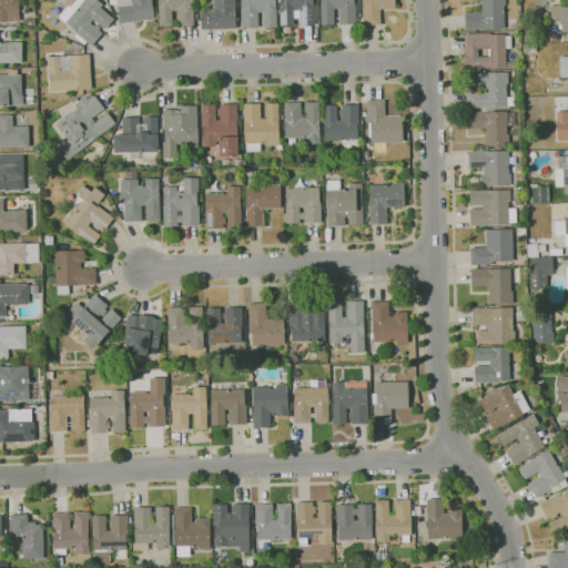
[(0,21),(0,0),(19,0),(20,21),(0,21)]
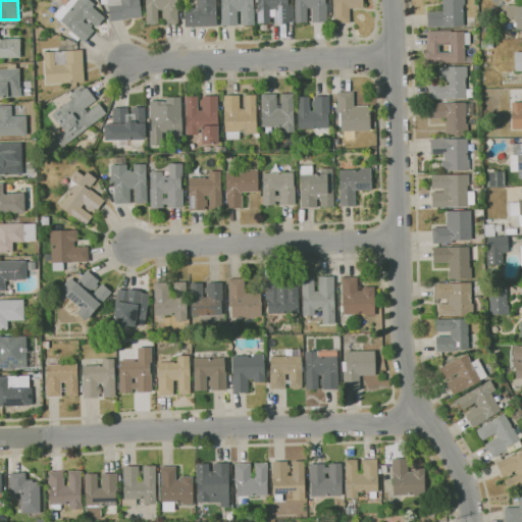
[(85,42),(70,31),(71,29),(61,20),(55,15),(63,5),(65,6),(69,0),(90,0),(95,4),(93,6),(106,17),(98,27),(87,17),(84,20),(87,23),(89,21),(93,25),(91,28),(94,31),(85,42)]
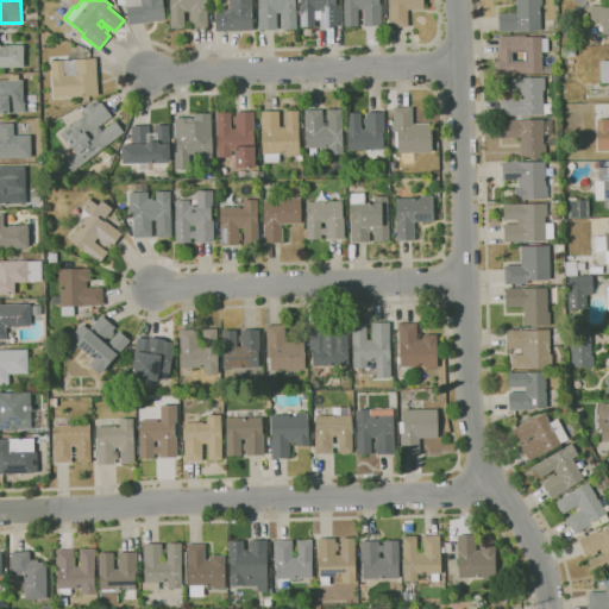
[(130,25),(125,0),(163,0),(167,19),(130,25)]
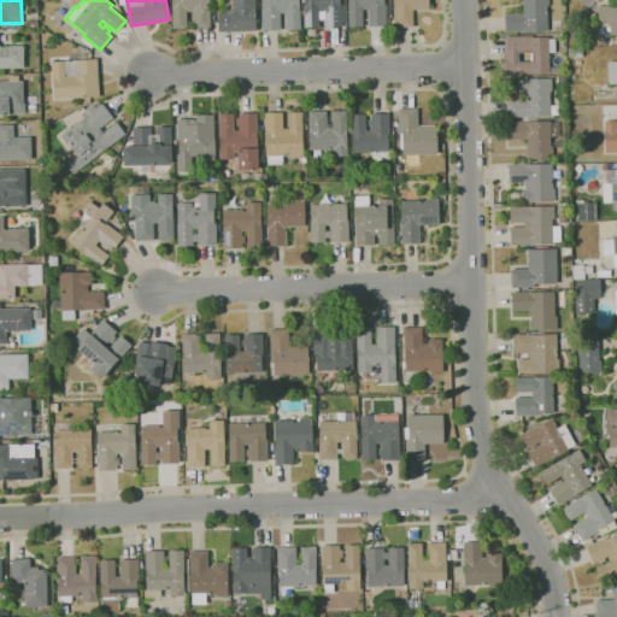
[(174,29),(172,0),(211,0),(211,28),(194,29),(193,11),(188,11),(188,29),(174,29)]
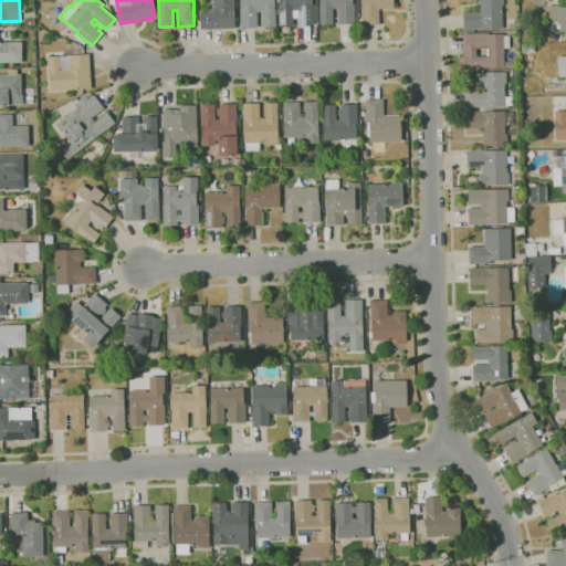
[(234,0),(236,29),(201,29),(201,9),(213,9),(213,0),(234,0)]
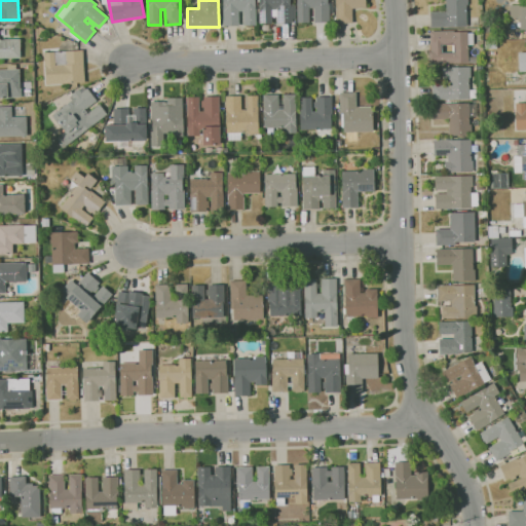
[(245,26),(243,11),(239,11),(239,26),(224,26),(223,7),(224,7),(223,0),(256,0),(257,25),(245,26)]
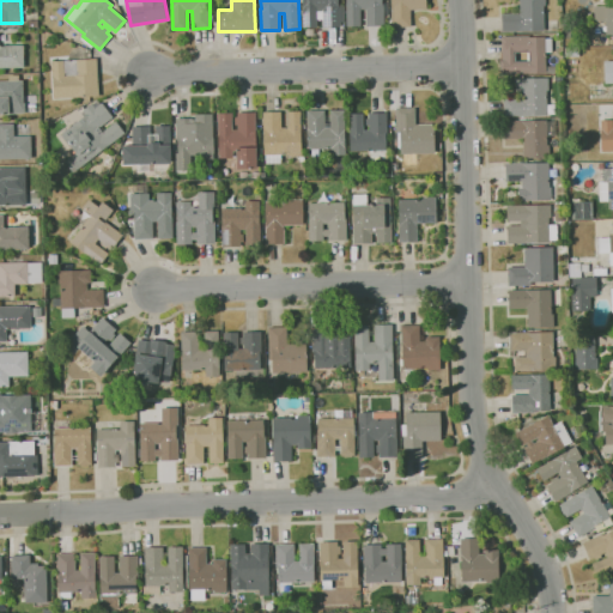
[(317,28),(303,28),(303,0),(339,0),(339,5),(345,5),(345,22),(341,22),(341,26),(323,26),(323,10),(317,11),(317,28)]
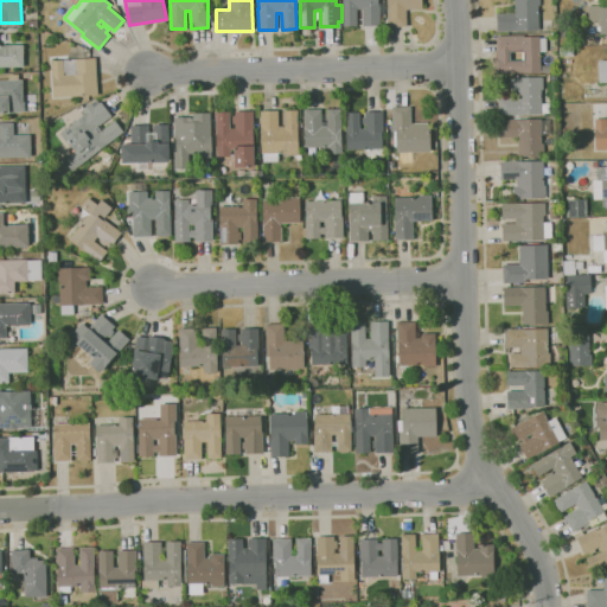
[(358,26),(344,26),(343,0),(378,0),(378,1),(381,1),(381,25),(363,25),(363,10),(358,10),(358,26)]
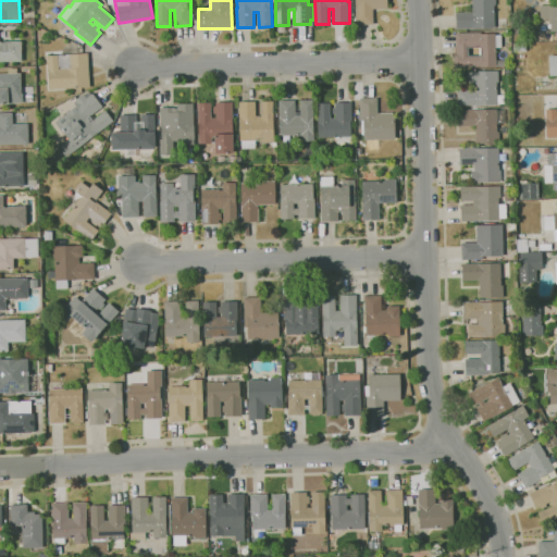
[(357,24),(356,0),(387,0),(388,8),(373,9),(374,24),(357,24)]
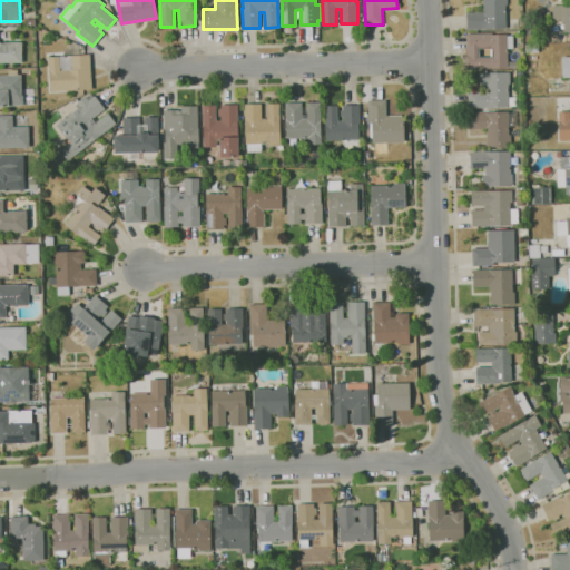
[(507,29),(467,30),(467,12),(483,12),(483,0),(508,0),(508,6),(507,6),(507,29)]
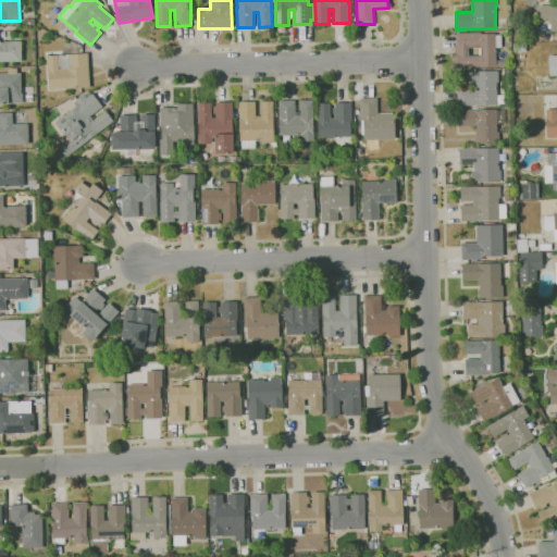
[(556,32),(552,33),(552,20),(541,20),(540,5),(556,5),(556,32)]
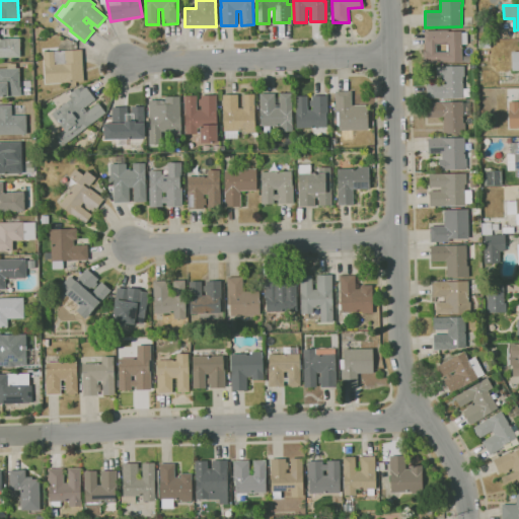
[(424,62),(424,50),(426,50),(426,30),(448,29),(448,31),(462,31),(462,32),(468,32),(468,45),(462,45),(462,62),(424,62)]
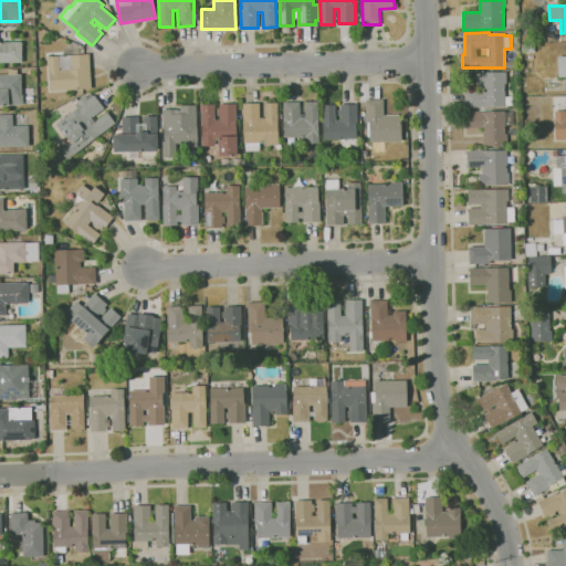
[(0,62),(0,42),(22,41),(23,62),(0,62)]
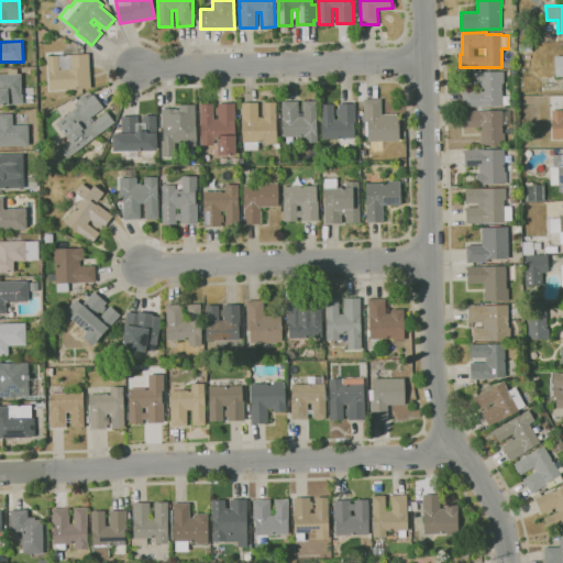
[(520,52),(519,44),(532,43),(532,52),(520,52)]
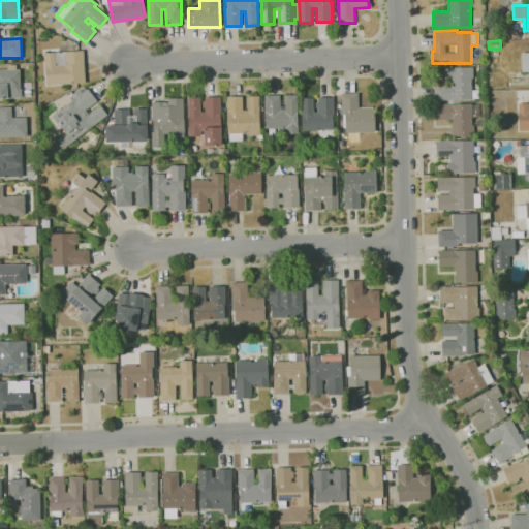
[(47,86),(44,53),(84,51),(86,83),(47,86)]
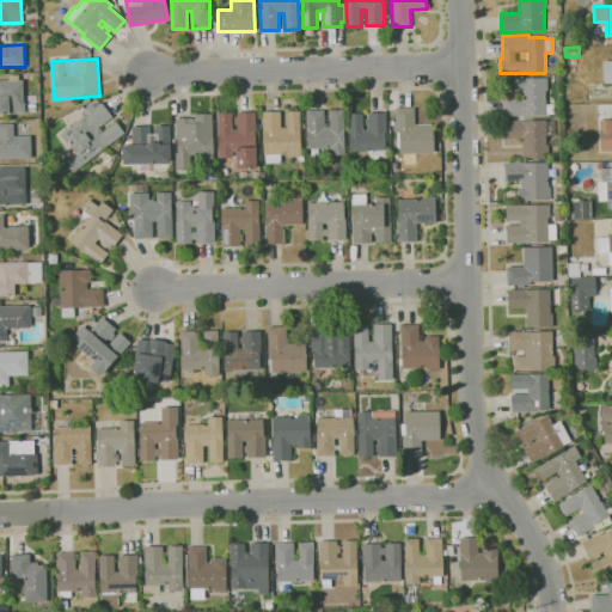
[(11,115),(0,115),(0,80),(10,80),(10,75),(20,75),(20,80),(23,80),(24,103),(25,103),(25,114),(11,114),(11,115)]
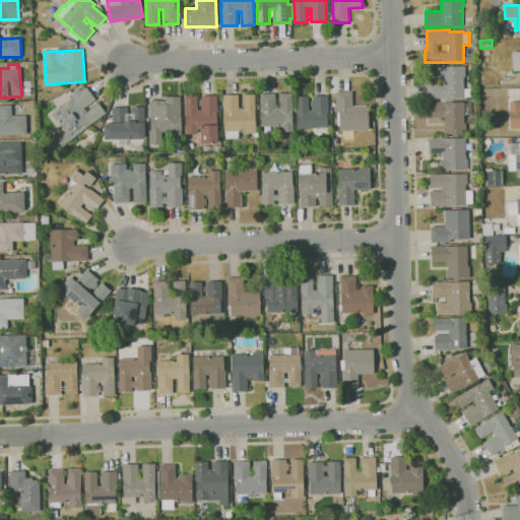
[(445,99),(428,99),(428,83),(441,83),(441,77),(438,77),(438,66),(466,66),(466,76),(464,76),(465,98),(445,98),(445,99)]
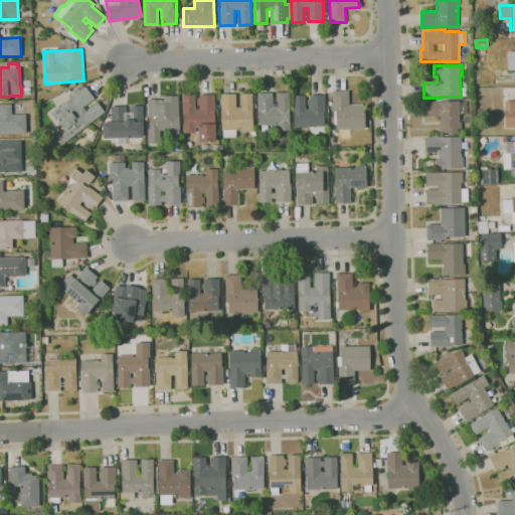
[(62,145),(54,135),(63,128),(52,114),(71,98),(68,95),(70,94),(70,93),(77,87),(80,91),(86,87),(96,99),(83,108),(87,111),(98,102),(106,112),(84,129),(83,128),(62,145)]
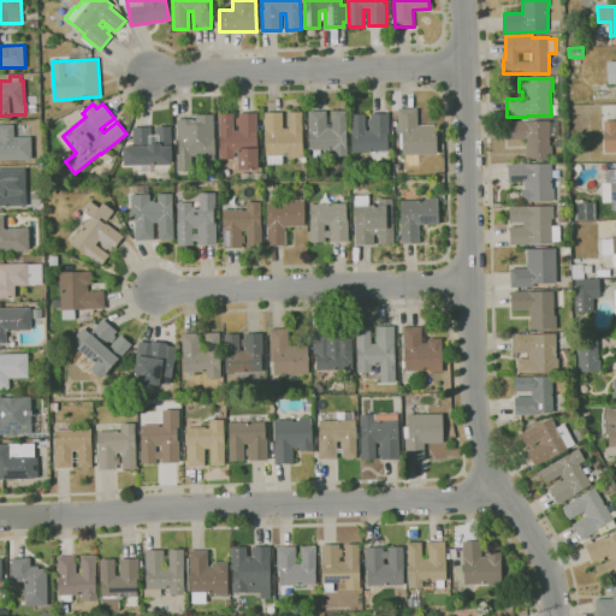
[(438,154),(403,154),(403,148),(397,148),(397,130),(400,130),(400,126),(394,126),(394,120),(398,120),(398,108),(418,108),(418,124),(436,124),(436,126),(438,126),(438,154)]
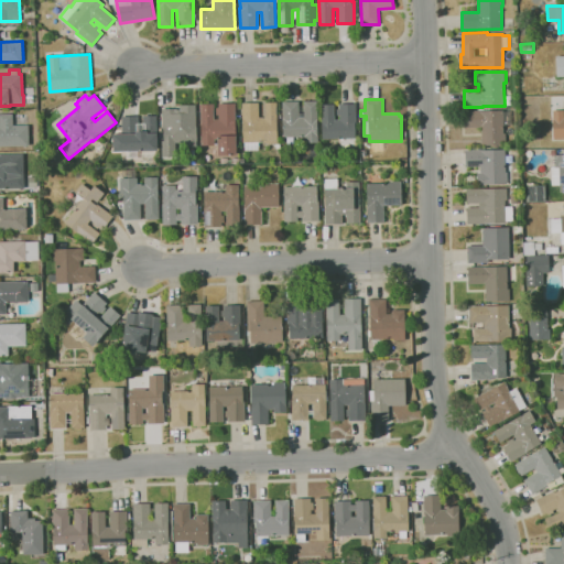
[(317,142),(305,142),(305,137),(283,137),(282,101),(300,101),(300,107),(304,107),(304,101),(317,100),(317,142)]
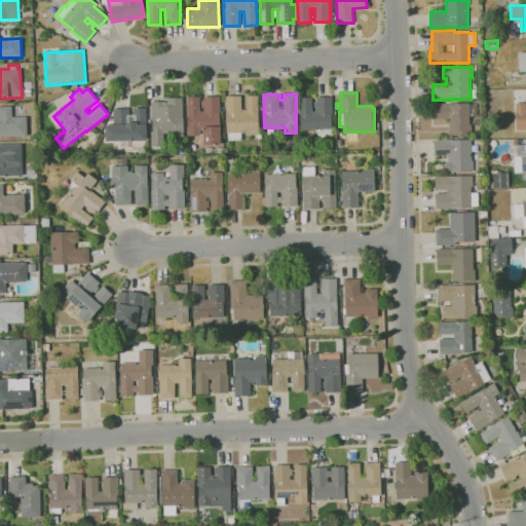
[(228,141),(228,133),(227,133),(226,97),(241,96),(241,110),(248,109),(247,96),(258,95),(259,134),(248,135),(248,133),(241,133),(241,140),(228,141)]
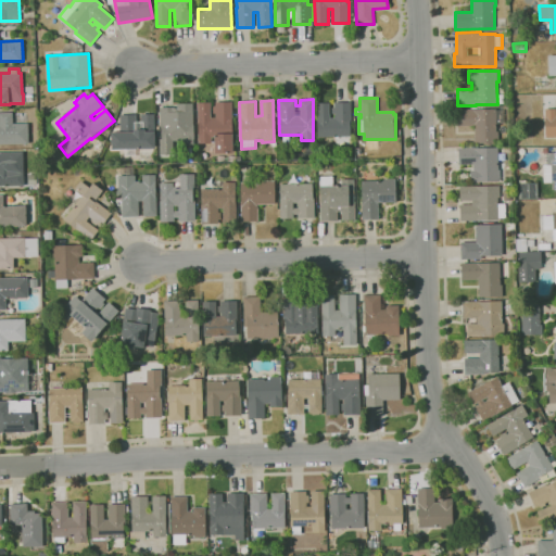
[(215,153),(215,137),(212,137),(212,143),(199,143),(198,102),(211,102),(211,117),(216,117),(216,114),(213,114),(213,106),(216,106),(216,101),(232,101),(232,119),(236,118),(236,136),(234,136),(234,153),(215,153)]
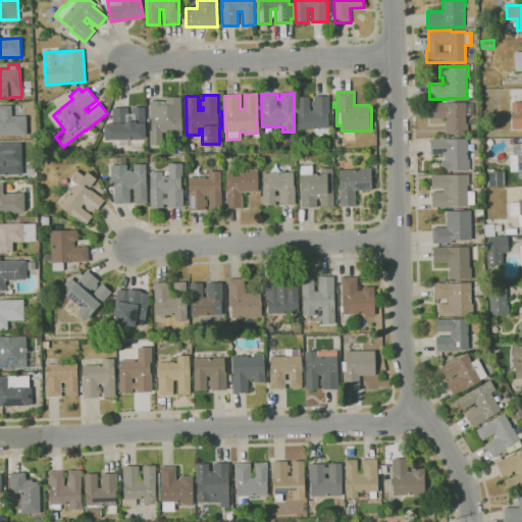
[(313,129),(313,128),(299,128),(298,97),(310,96),(310,110),(315,110),(315,106),(312,106),(312,100),(314,100),(314,96),(328,96),(329,127),(316,128),(316,129),(313,129)]
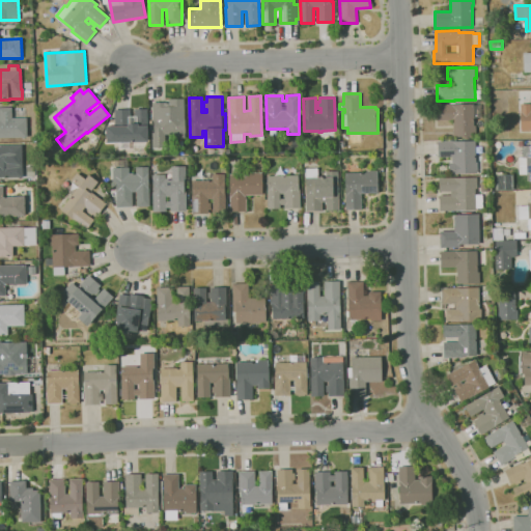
[(166,147),(154,148),(152,133),(155,133),(155,121),(152,121),(152,102),(167,102),(167,103),(169,103),(169,99),(186,99),(186,139),(175,139),(175,135),(165,135),(166,147)]
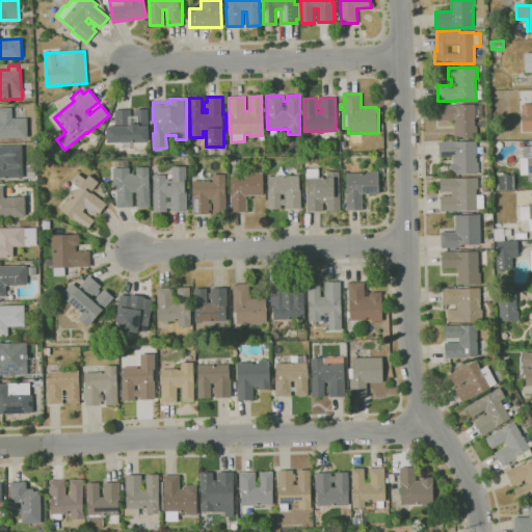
[(455,137),(454,121),(439,121),(439,105),(475,104),(475,105),(481,105),(482,120),(476,120),(476,126),(477,126),(478,136),(455,137)]
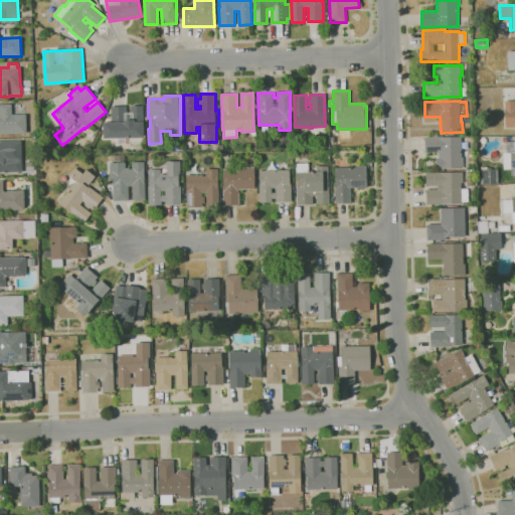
[(514,127),(506,128),(505,101),(514,101),(514,127)]
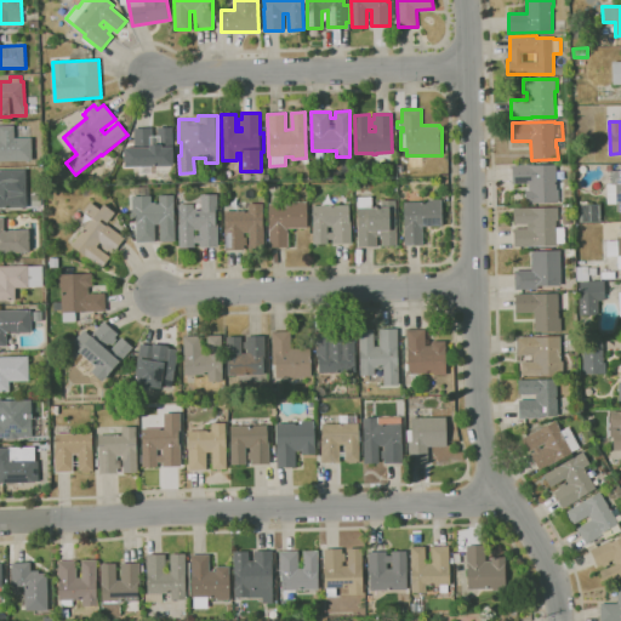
[(33,160),(0,160),(0,126),(15,126),(15,138),(33,138),(33,160)]
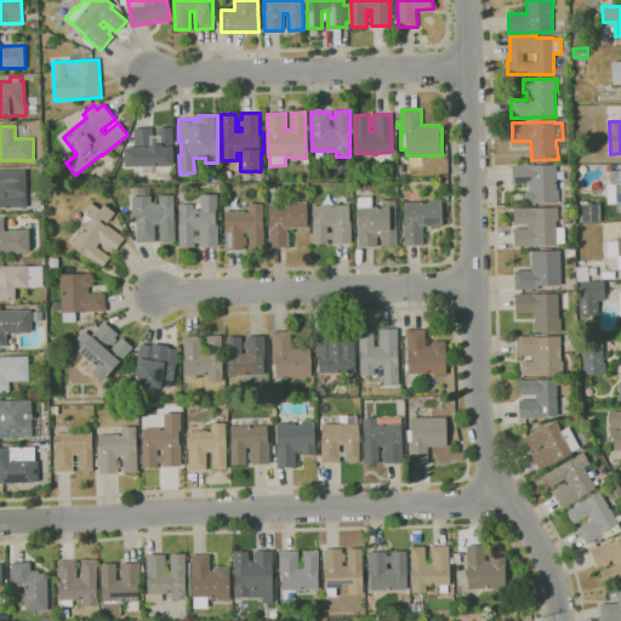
[(138,175),(138,166),(125,166),(125,148),(135,148),(135,129),(153,127),(153,132),(158,132),(158,127),(172,126),(174,165),(154,166),(154,174),(138,175)]
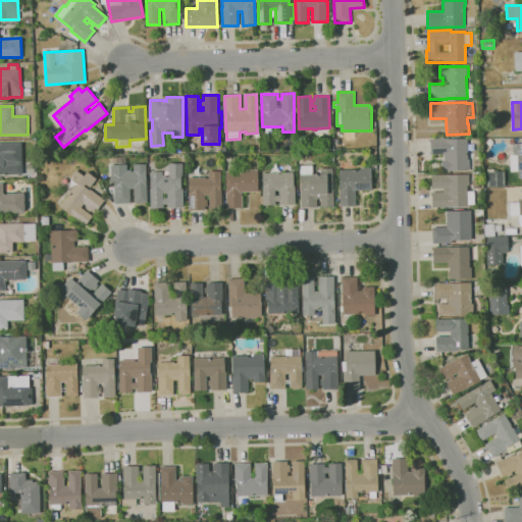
[(442,170),(441,159),(445,159),(445,154),(431,155),(430,139),(468,138),(468,159),(469,159),(470,170),(442,170)]
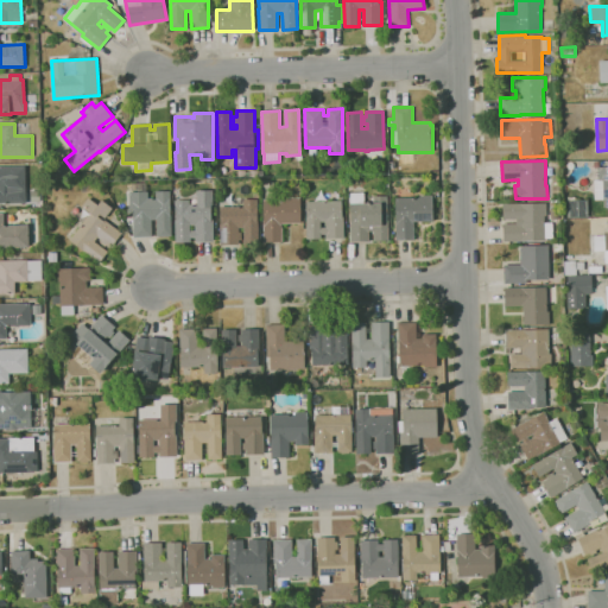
[(58,182),(49,169),(56,164),(64,176),(58,182)]
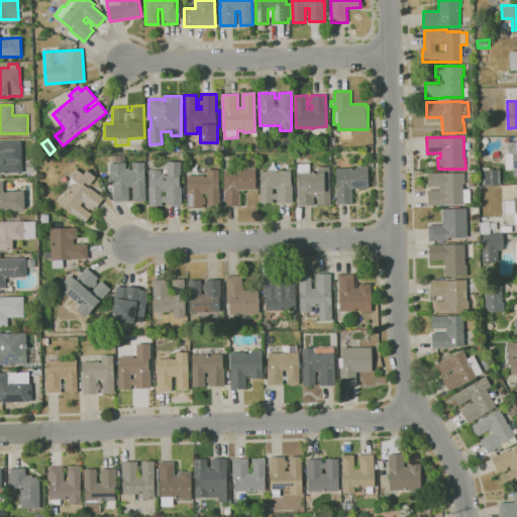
[(516,176),(515,177),(515,171),(513,171),(513,170),(506,170),(505,152),(509,152),(509,141),(516,140),(516,176)]
